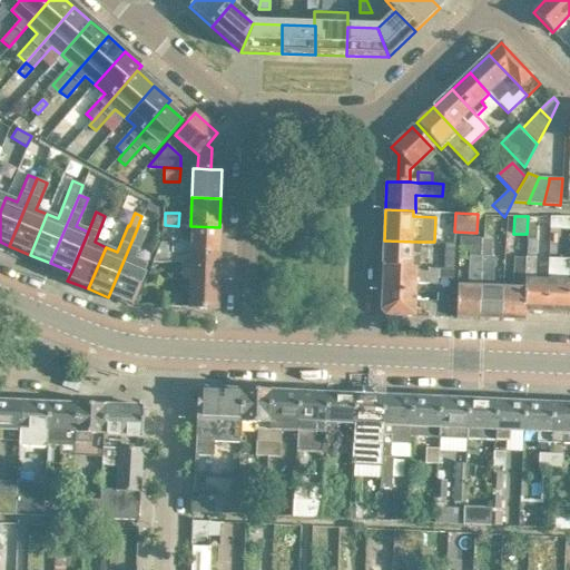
[(569,217),(551,217),(550,229),(569,229),(569,217)]
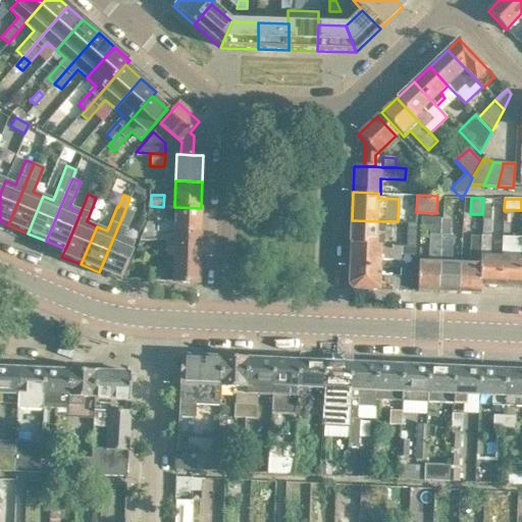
[(145,231),(200,233),(201,208),(174,207),(168,207),(167,220),(157,219),(157,222),(149,222),(148,229),(146,229),(145,231)]
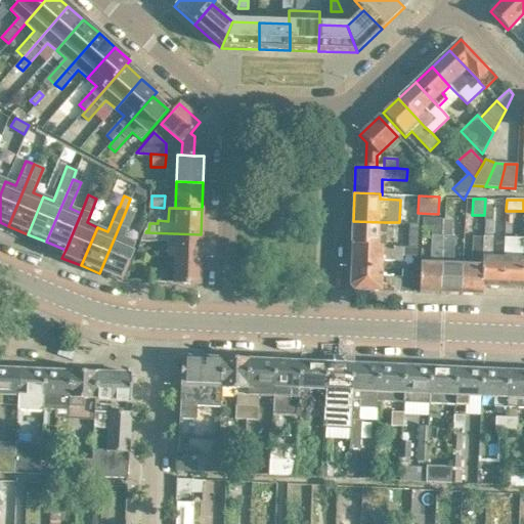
[(126,210),(99,273),(120,281),(135,244),(124,239),(134,214),(126,210)]
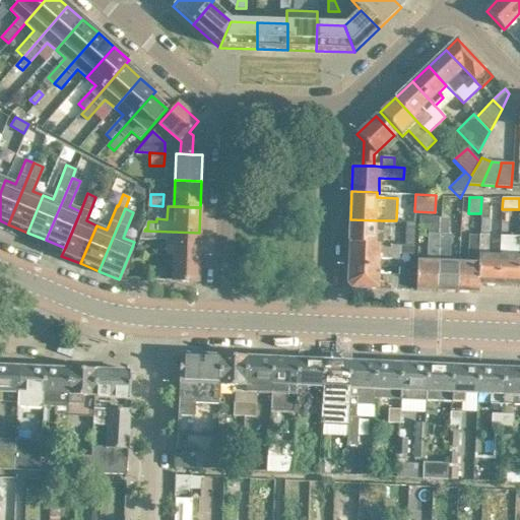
[(417,261),(415,291),(436,291),(439,234),(439,216),(419,215),(418,224),(428,224),(426,261),(417,261)]
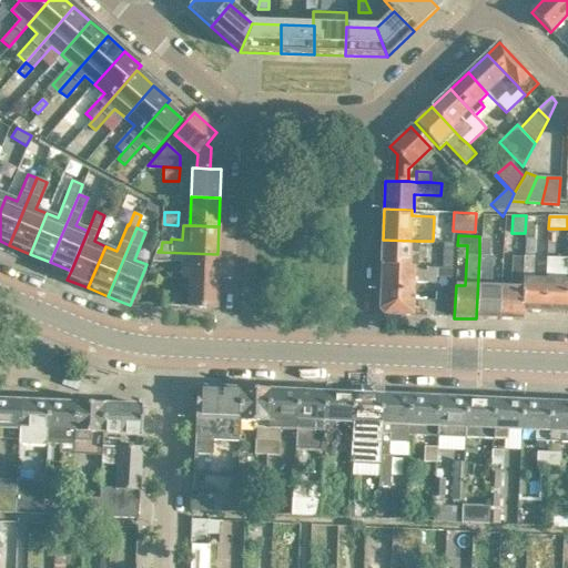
[(523,312),(545,313),(546,280),(533,280),(535,239),(525,239),(524,257),(523,312)]
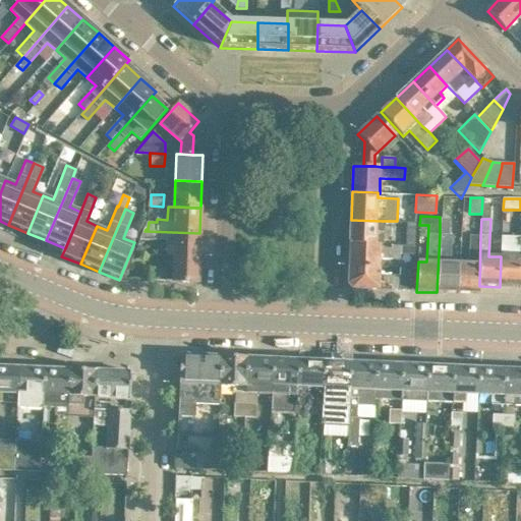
[(351,220),(350,243),(375,244),(377,232),(381,232),(382,221),(351,220)]
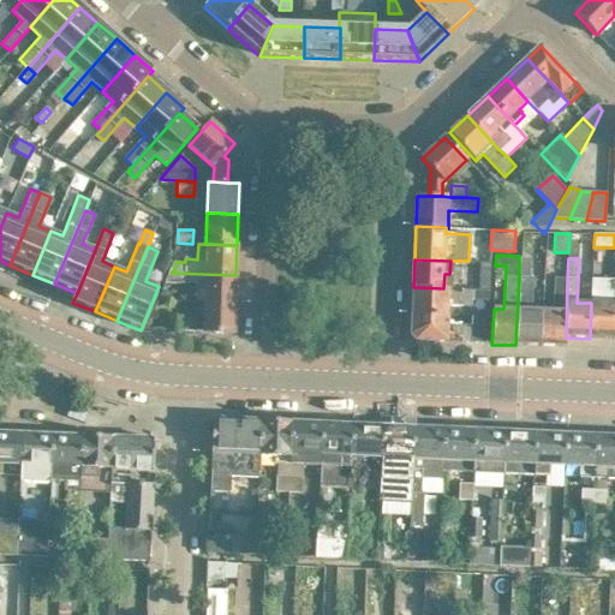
[(479,262),(478,290),(489,290),(490,262),(479,262)]
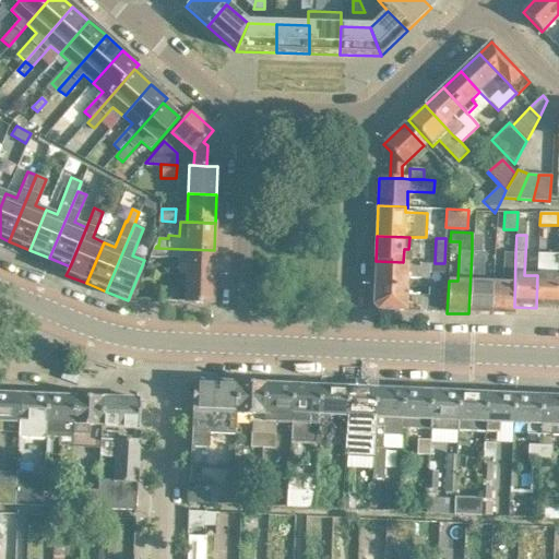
[(187,261),(186,275),(213,276),(214,250),(155,248),(151,258),(178,259),(178,261),(187,261)]
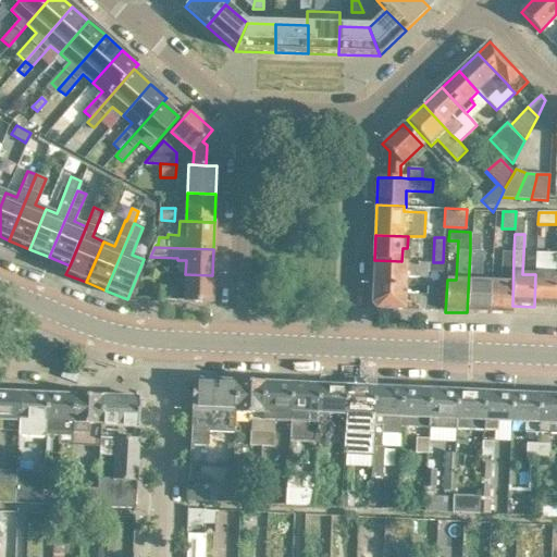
[(470,251),(467,312),(490,313),(491,281),(482,281),(483,252),(470,251)]
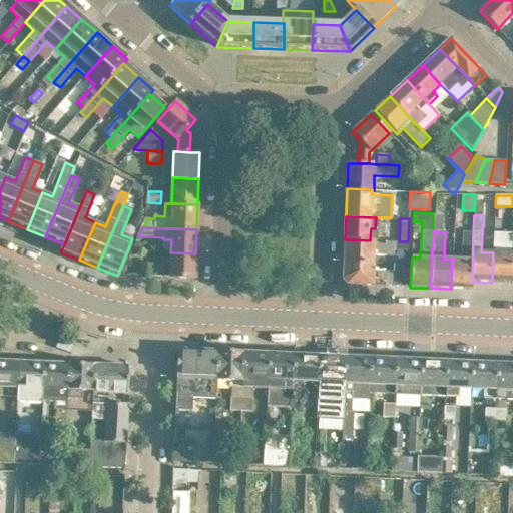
[(452,259),(451,289),(472,290),(472,282),(473,232),(462,232),(461,259),(452,259)]
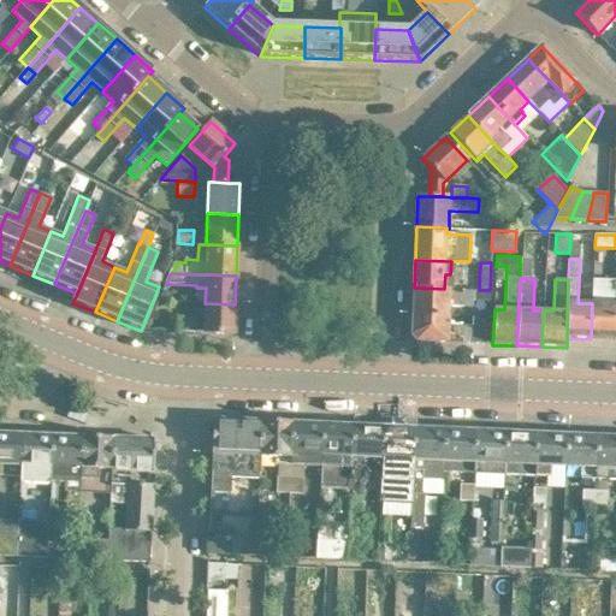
[(592,303),(591,339),(615,341),(615,302),(615,280),(593,280),(592,303)]
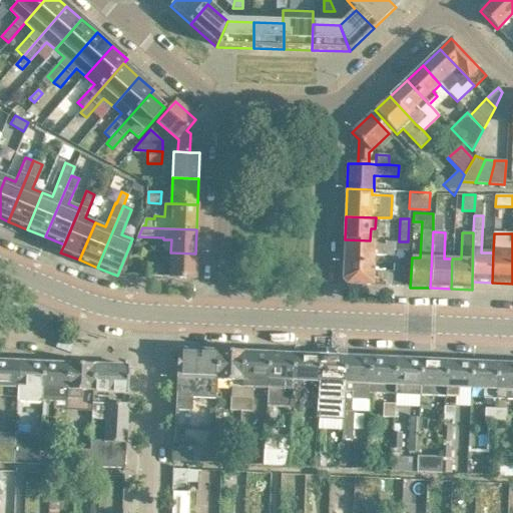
[(399,241),(370,240),(345,239),(344,262),(373,263),(374,255),(393,257),(394,250),(407,250),(408,241),(399,241)]
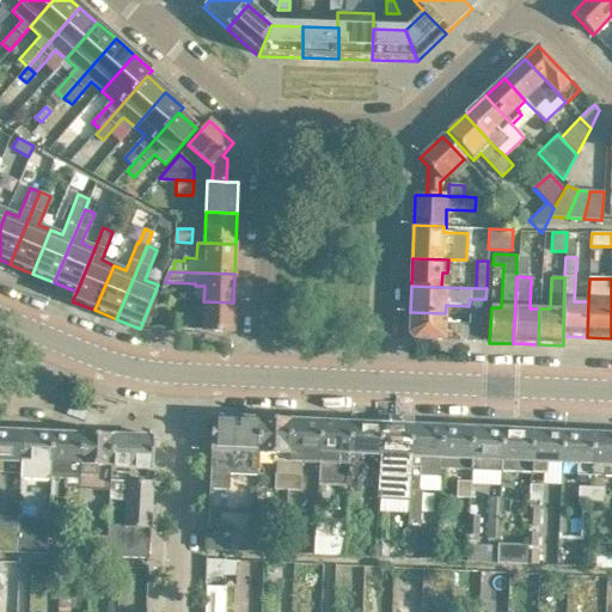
[(232,332),(233,303),(203,301),(203,316),(195,316),(170,314),(169,330),(232,332)]
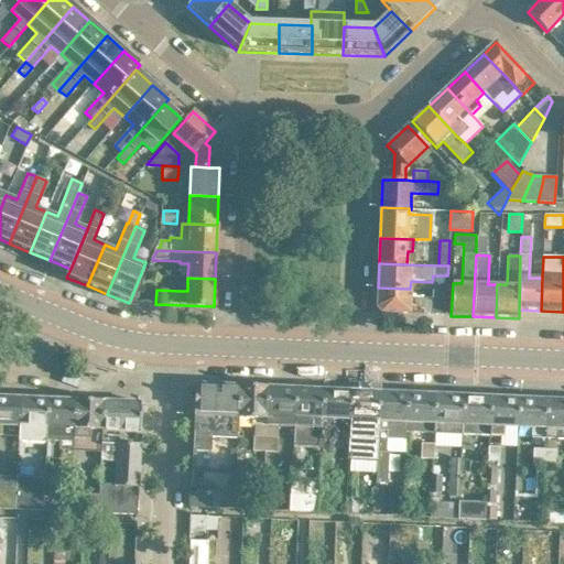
[(379,310),(381,313),(432,315),(432,300),(410,299),(410,289),(378,288),(377,307),(379,310)]
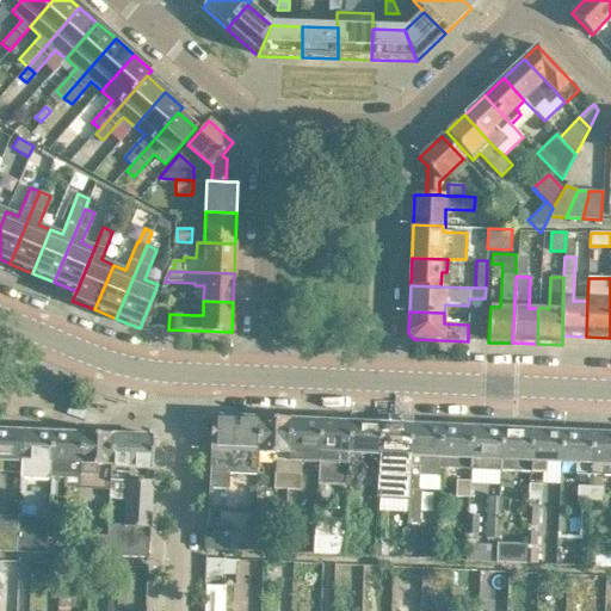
[(211,417),(207,528),(224,528),(223,550),(255,553),(260,452),(261,419),(211,417)]
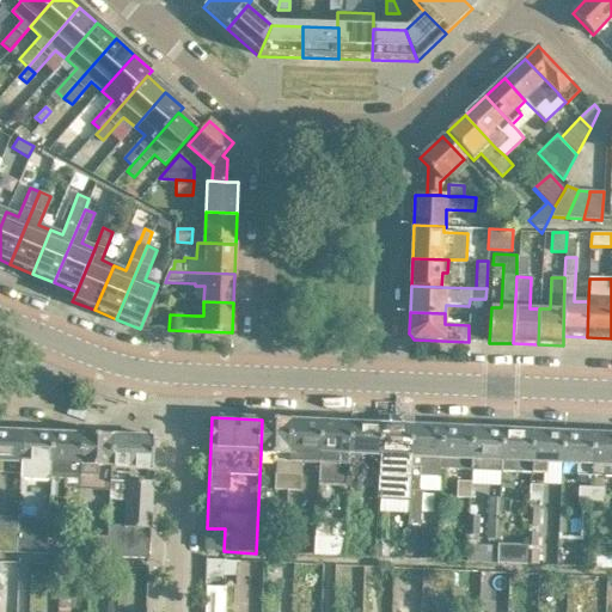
[(289,463),(291,421),(262,420),(261,453),(274,454),(273,461),(289,463)]
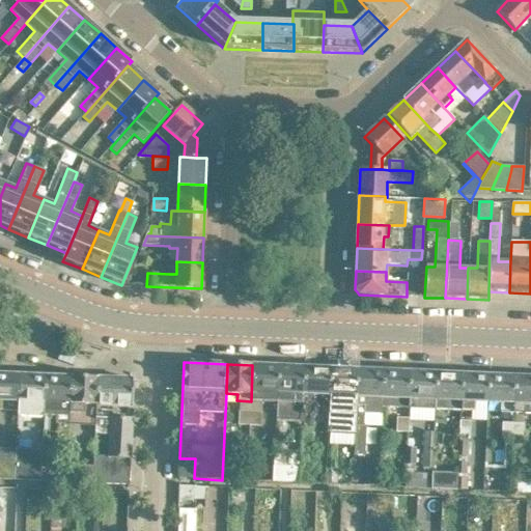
[(277,402),(278,366),(252,365),(251,401),(266,401),(277,402)]
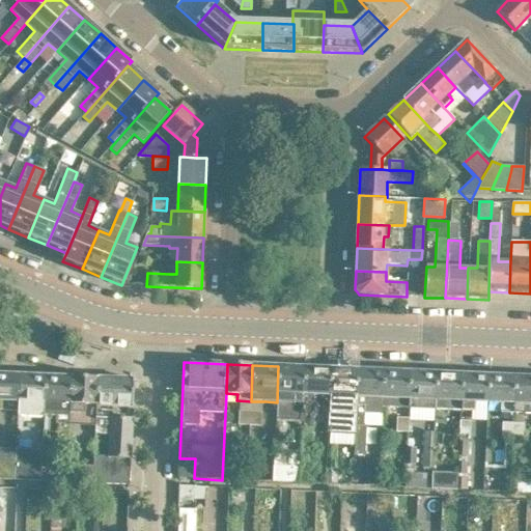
[(277,402),(276,417),(285,418),(286,421),(292,421),(294,418),(303,418),(303,415),(305,367),(278,366),(277,402)]
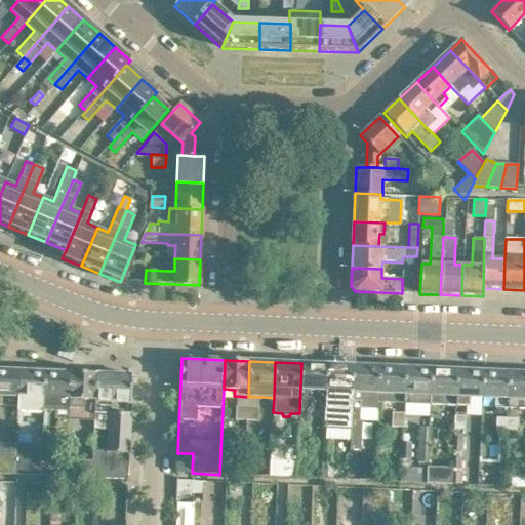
[(299,417),(299,422),(309,423),(310,410),(313,410),(313,404),(326,405),(327,364),(301,363),(299,410),(299,413),(299,417)]
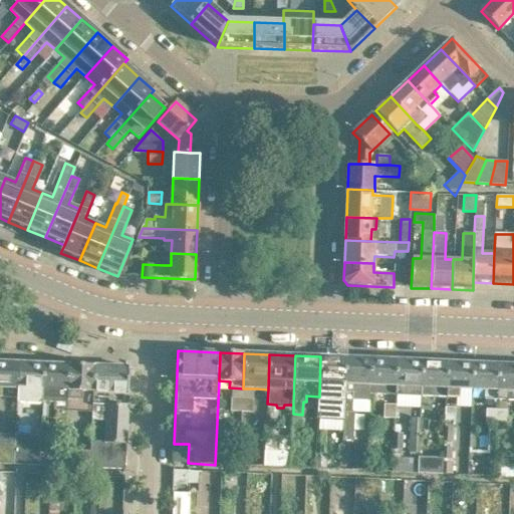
[(319,397),(318,418),(318,428),(342,429),(343,420),(344,420),(346,357),(320,356),(319,397)]
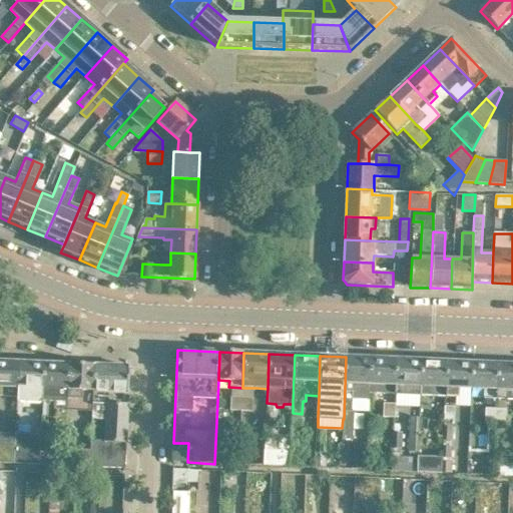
[(344,419),(343,440),(352,440),(353,412),(370,412),(370,394),(372,358),(346,357),(344,419)]
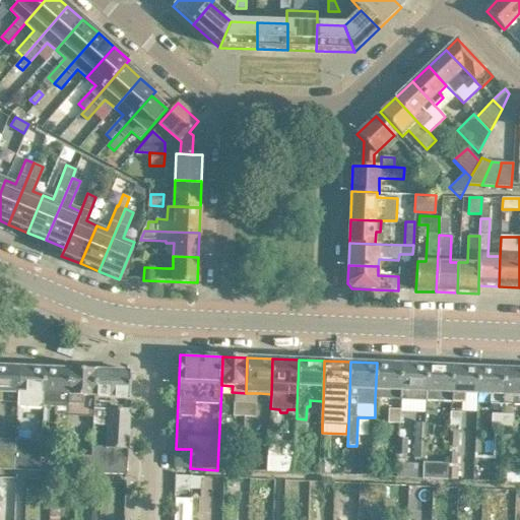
[(401,400),(402,364),(377,363),(375,399),(401,400)]
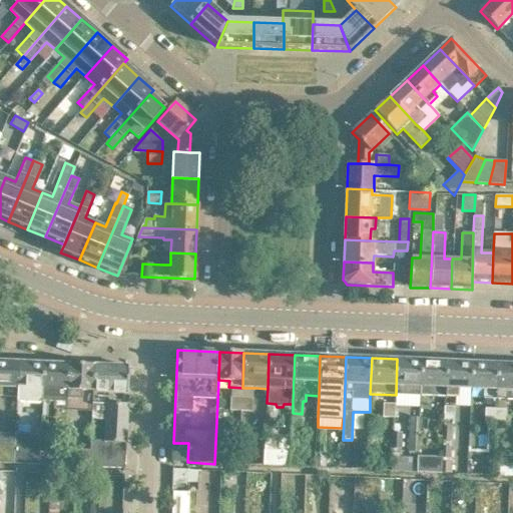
[(421,396),(422,361),(397,359),(396,395),(408,396),(421,396)]
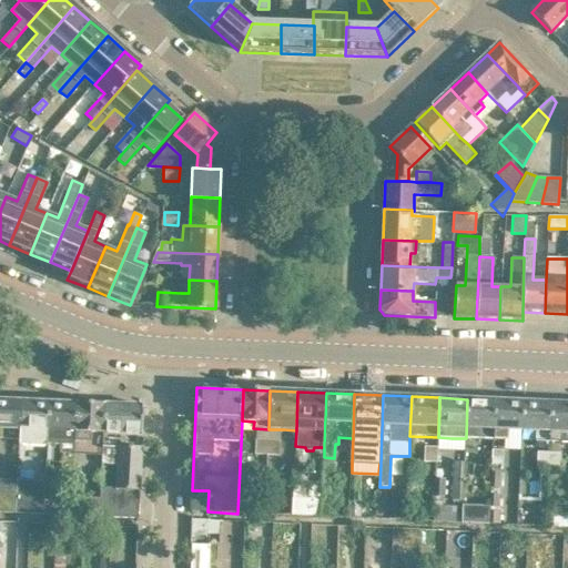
[(0,438),(19,439),(20,402),(0,399),(0,438)]
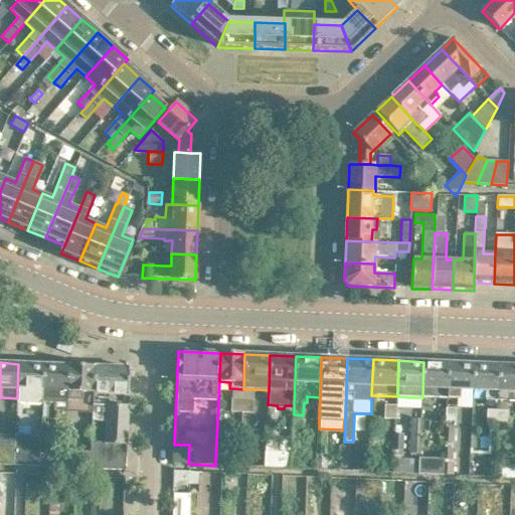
[(447,398),(448,363),(423,362),(422,397),(447,398)]
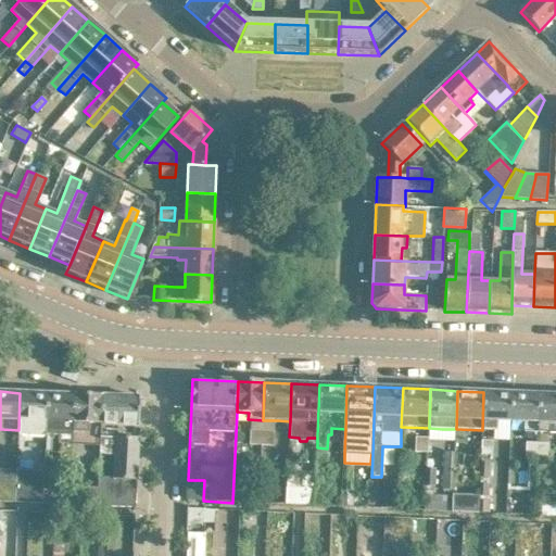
[(509,422),(510,393),(483,392),(482,430),(498,431),(498,422),(509,422)]
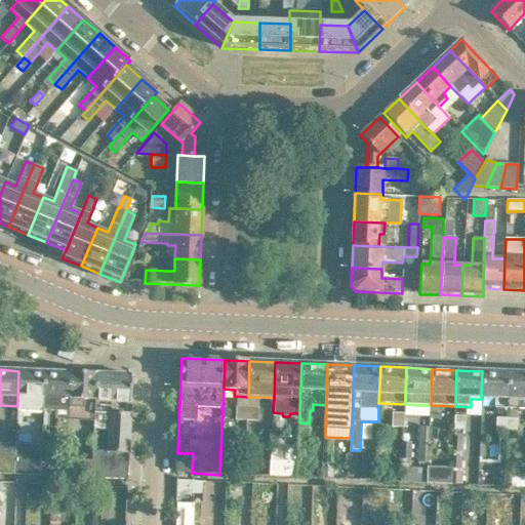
[(43,414),(43,410),(44,372),(18,371),(17,406),(17,413),(43,414)]
